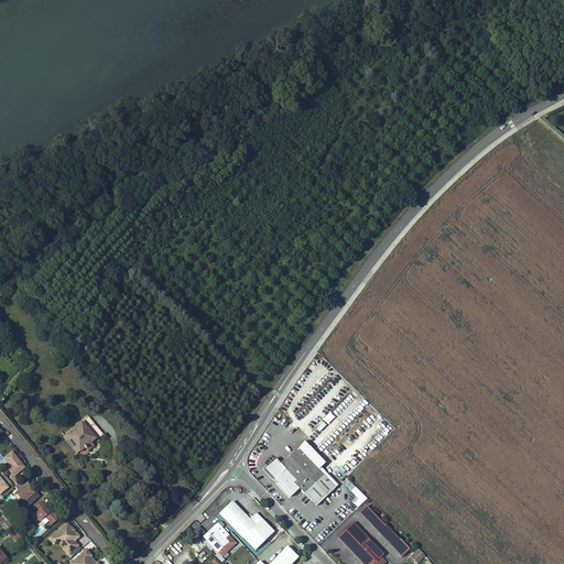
[(329,412),(317,427),(322,431),(334,415),(329,412)]
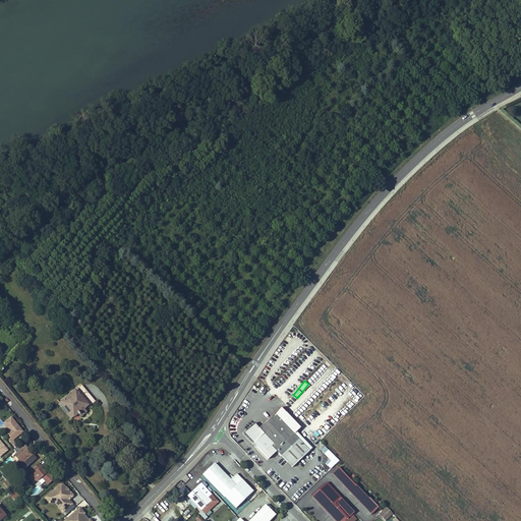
[(91,404),(96,401),(83,386),(79,389),(84,394),(83,395),(91,404)]
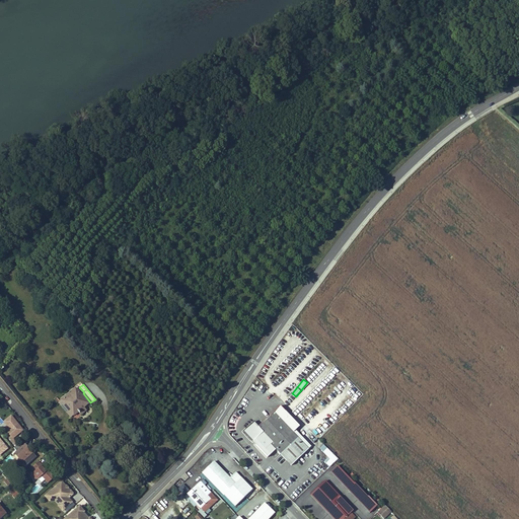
[(78,412),(84,406),(88,403),(76,388),(61,400),(73,416),(78,412)]
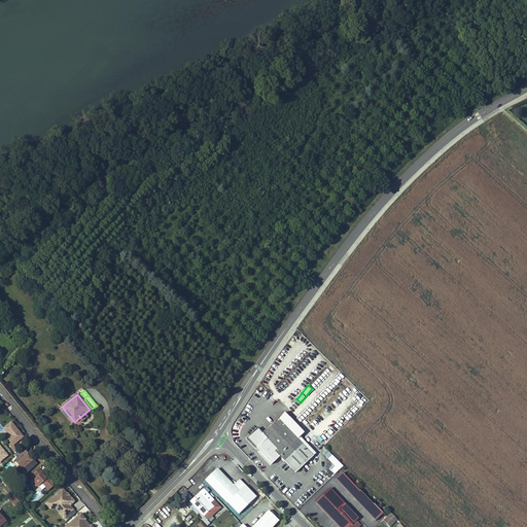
[(74,422),(62,407),(59,409),(72,424),(74,422)]
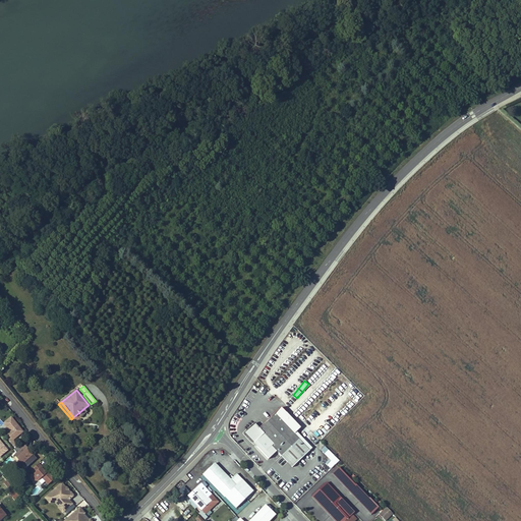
[(257,441),(259,444),(283,421),(276,414),(261,428),(255,423),(245,433),(254,444),(257,441)]
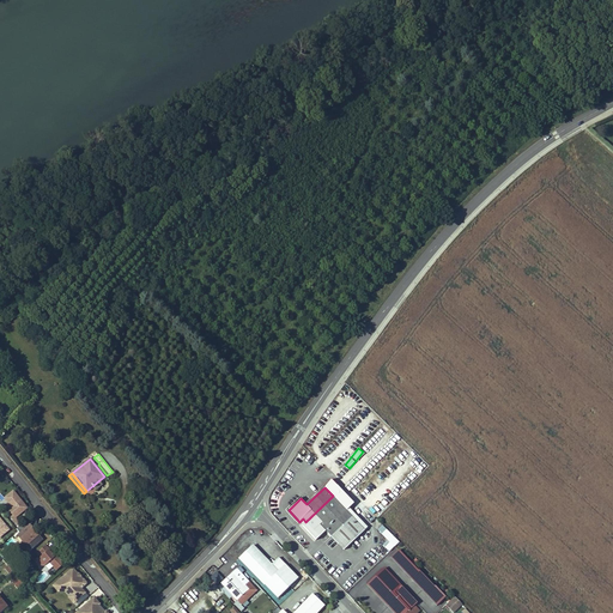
[(16,517),(29,508),(13,490),(4,497),(10,505),(5,510),(18,526),(20,523),(16,517)]
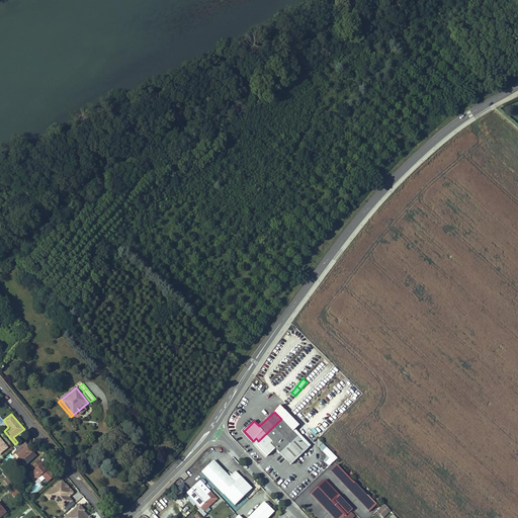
[(271,443),(287,460),(305,444),(293,433),(295,431),(289,425),(288,426),(281,419),(258,441),(265,448),(271,443)]
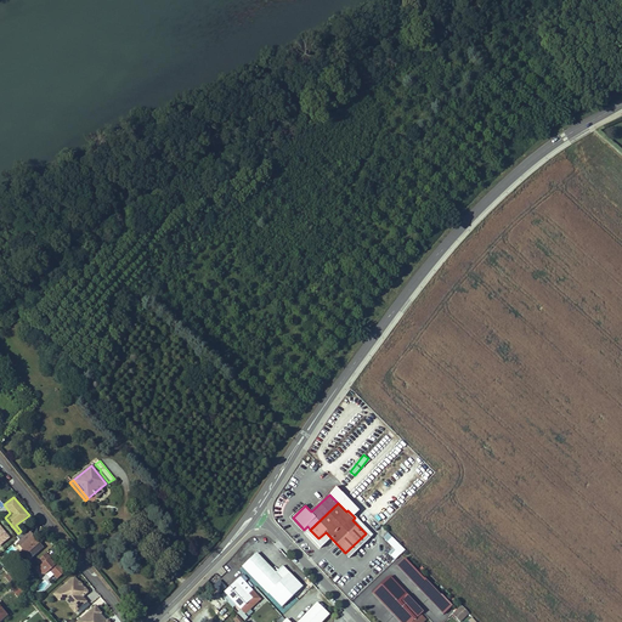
[(0,544),(10,536),(0,524),(0,544)]
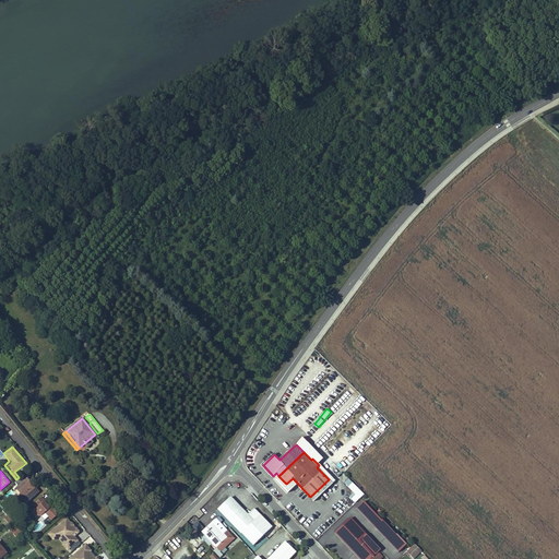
[(20,484),(14,488),(27,502),(39,491),(27,476),(23,480),(20,477),(16,480),(20,484)]
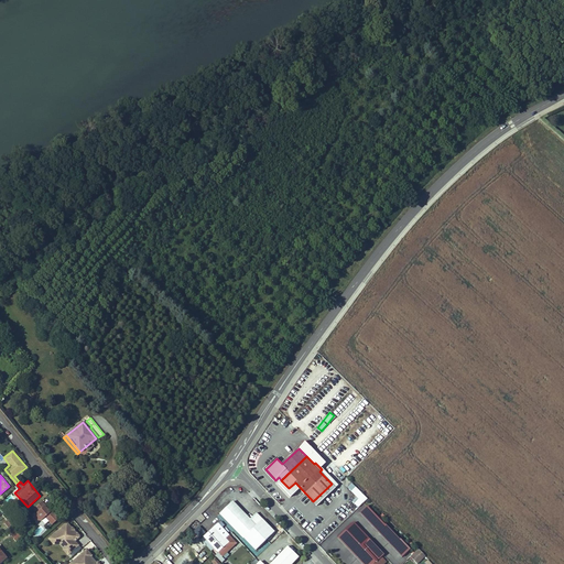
[(358,507),(368,498),(351,483),(347,487),(357,496),(353,501),(358,507)]
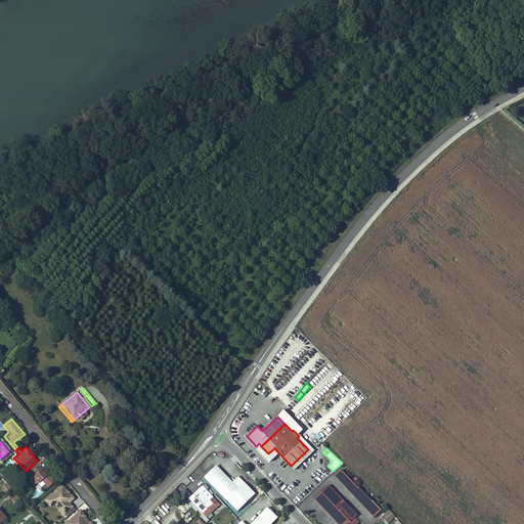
[(312,453),(308,449),(291,466),(295,470),(312,453)]
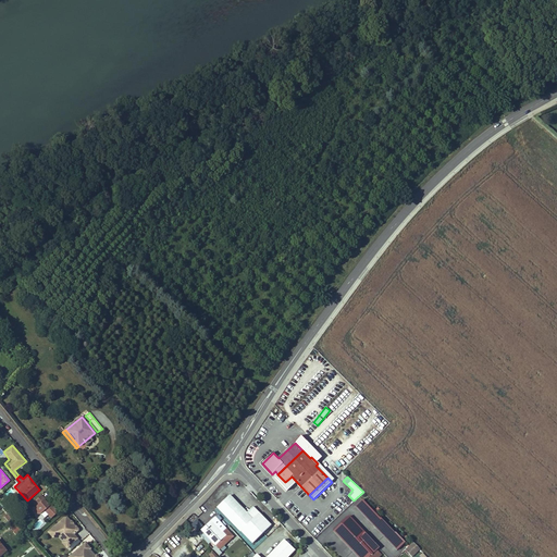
[(36,506),(32,509),(38,516),(44,510),(50,518),(58,511),(42,494),(33,503),(36,506)]
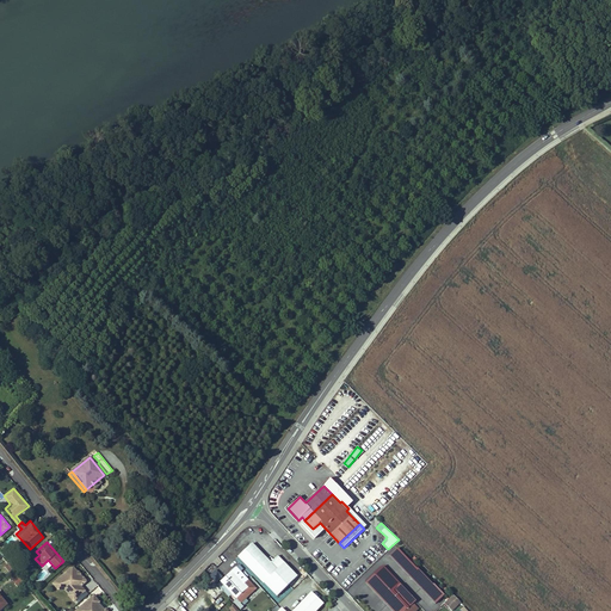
[(265,582),(279,597),(298,576),(278,556),(271,563),(252,544),(239,557),(264,584),(265,582)]
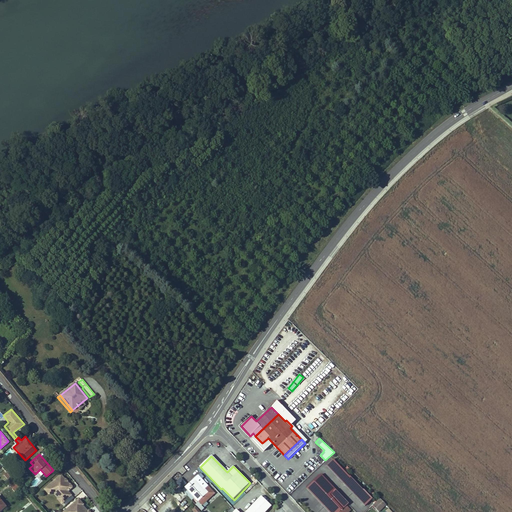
[(327,466),(346,486),(353,479),(349,475),(348,476),(334,459),(327,466)]
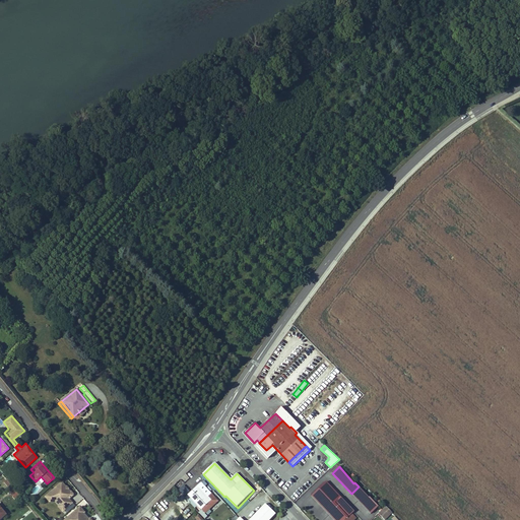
[(62,512),(73,503),(69,498),(74,495),(62,480),(44,496),(50,504),(53,501),(62,512)]
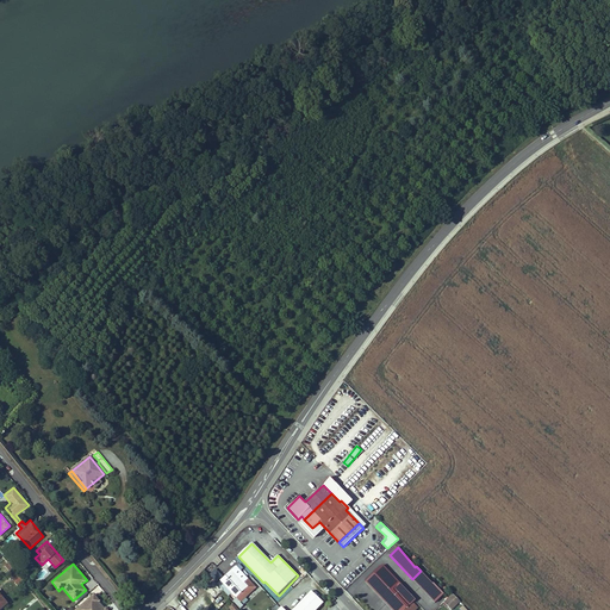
[(366,582),(386,604),(403,587),(384,565),(366,582)]
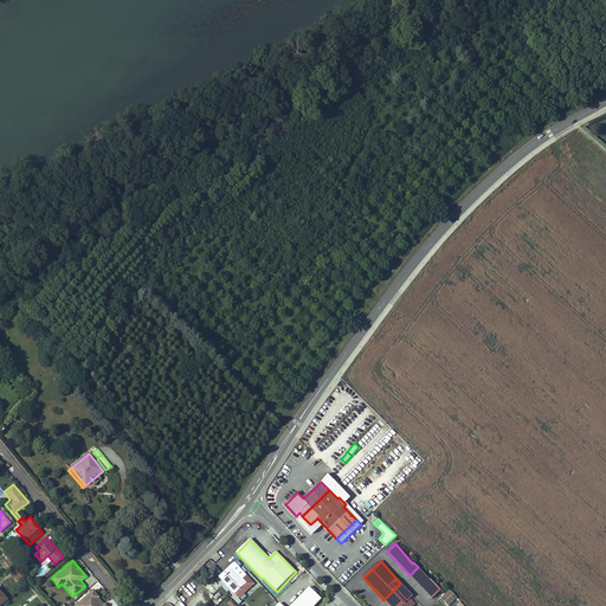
[(219,578),(238,599),(253,585),(245,575),(240,580),(230,567),(219,578)]
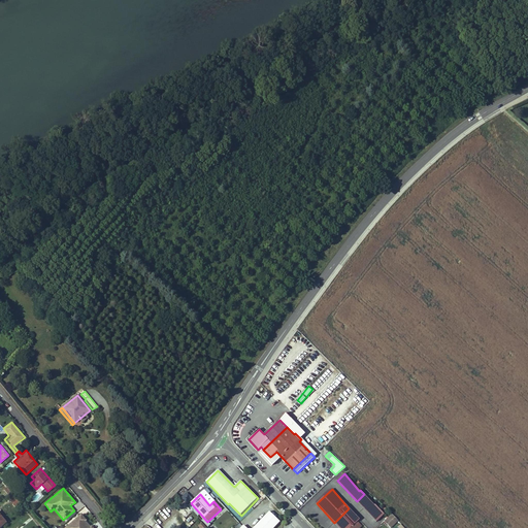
[(374,505),(364,494),(357,501),(375,522),(384,515),(375,504),(374,505)]
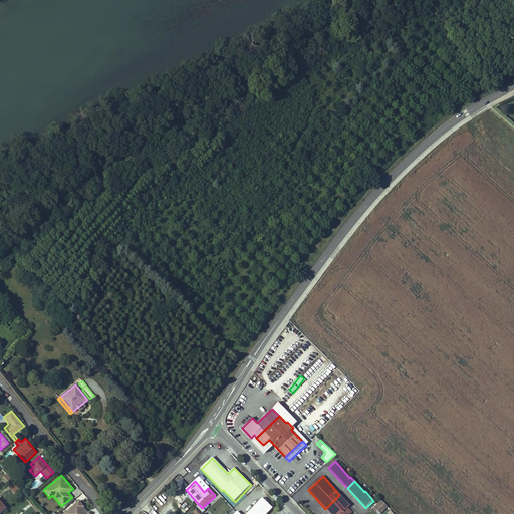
[(15,493),(19,489),(15,485),(12,487),(11,488),(15,493)]
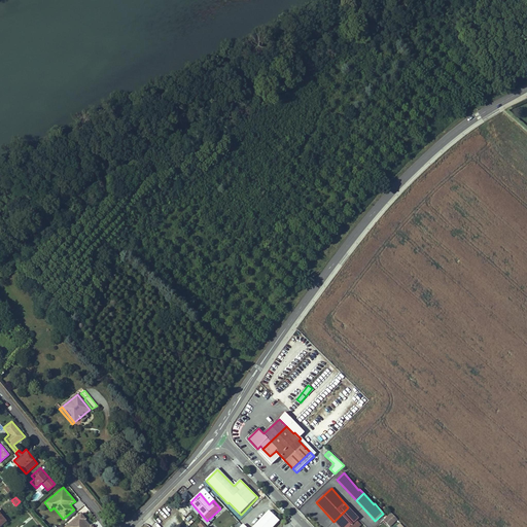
[(352,524),(358,518),(348,507),(334,522),(338,526),(352,526),(351,525),(352,524)]
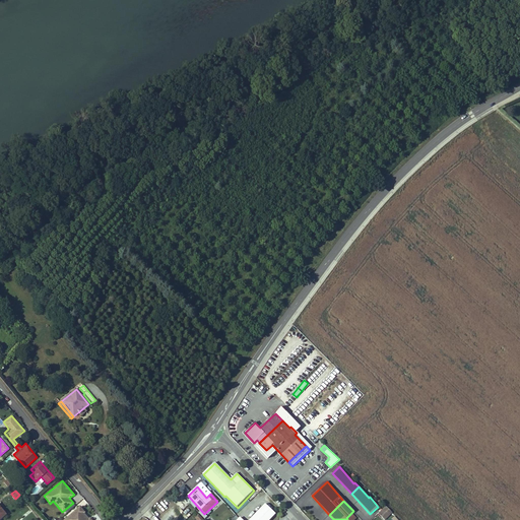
[(238,519),(267,519),(274,513),(264,504),(249,519),(241,519),(240,518),(238,519)]
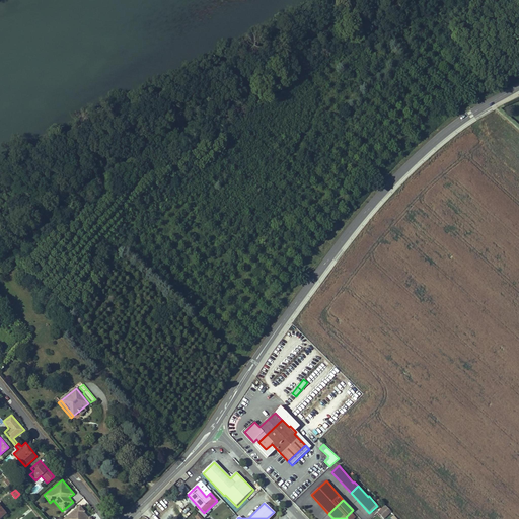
[(91,518),(79,505),(62,518),(91,518)]
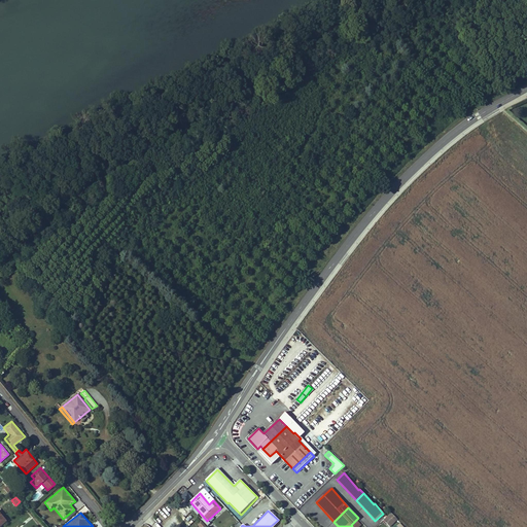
[(388,526),(396,520),(390,514),(382,521),(388,526)]
